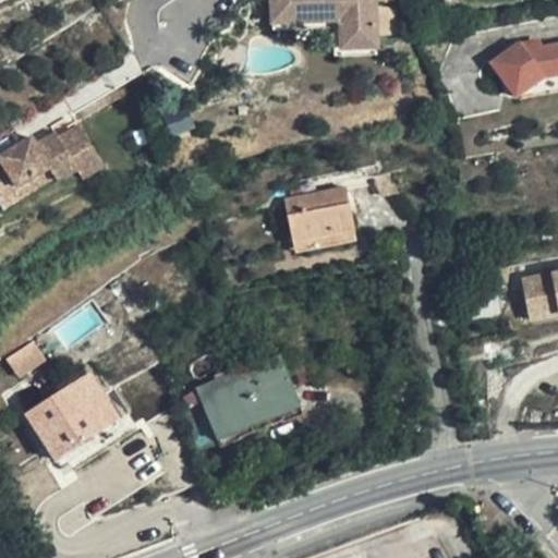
[(270,0),(271,23),(338,23),(339,50),(375,50),(374,0),(270,0)]
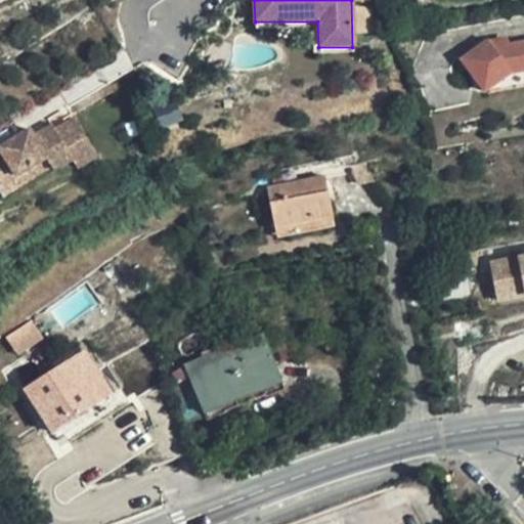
[(317,22),(255,22),(254,29),(311,28),(313,53),(353,53),(352,47),(318,47),(317,22)]
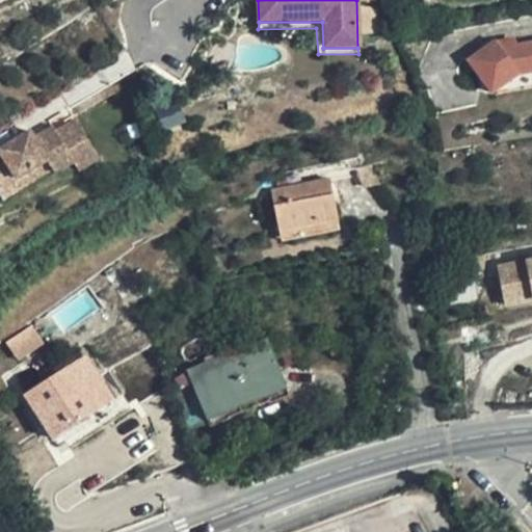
[(494,40),(466,58),(489,92),(494,89),(517,73),(531,70),(531,41),(499,47),(494,40)]
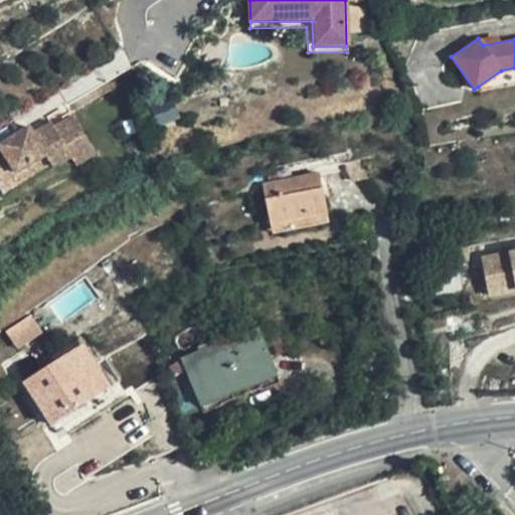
[(478,87),(479,89),(514,82),(514,67),(501,70),(478,87)]
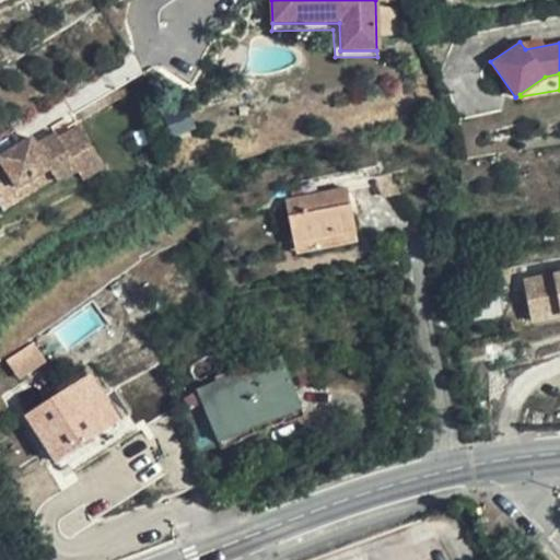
[(28,140),(0,156),(0,164),(14,189),(46,170),(51,179),(56,186),(74,174),(80,184),(102,170),(78,129),(55,142),(51,136),(33,147),(28,140)]
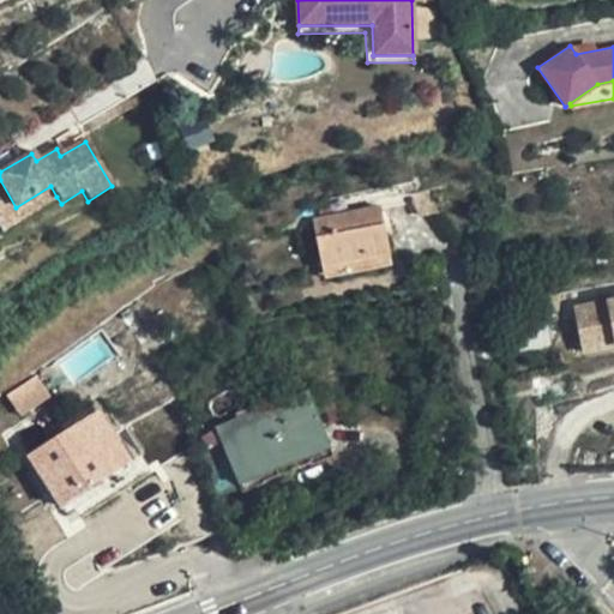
[(0,180),(0,230),(56,197),(50,186),(16,208),(0,180)]
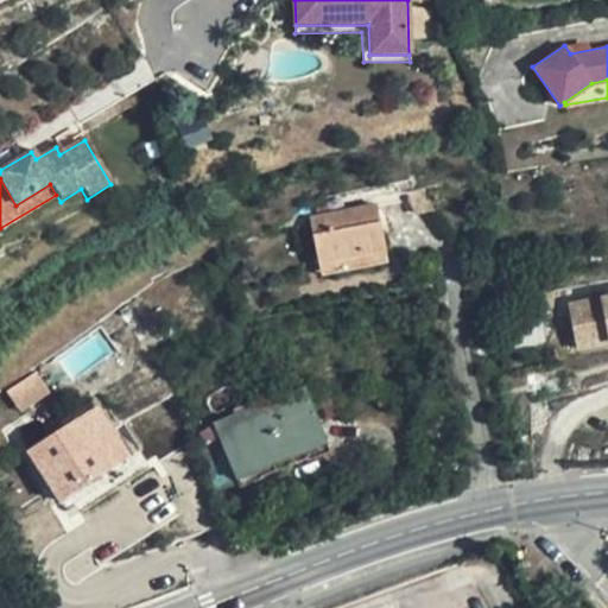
[(382,221),(379,206),(311,217),(315,235),(321,267),(387,254),(382,221)]
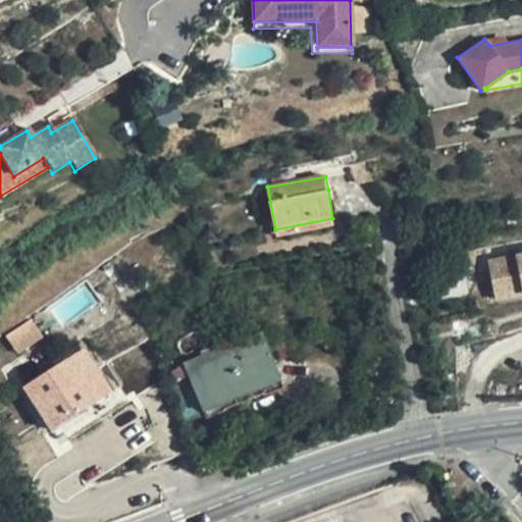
[(334,226),(332,218),(275,229),(277,237),(334,226)]
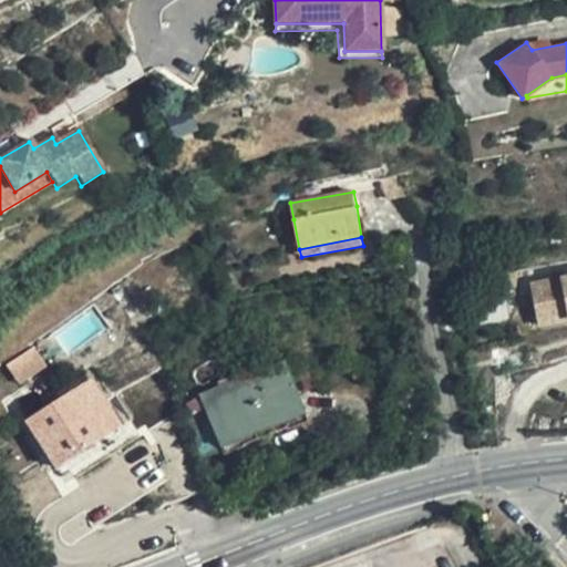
[(566,272),(529,279),(537,327),(566,321),(566,272)]
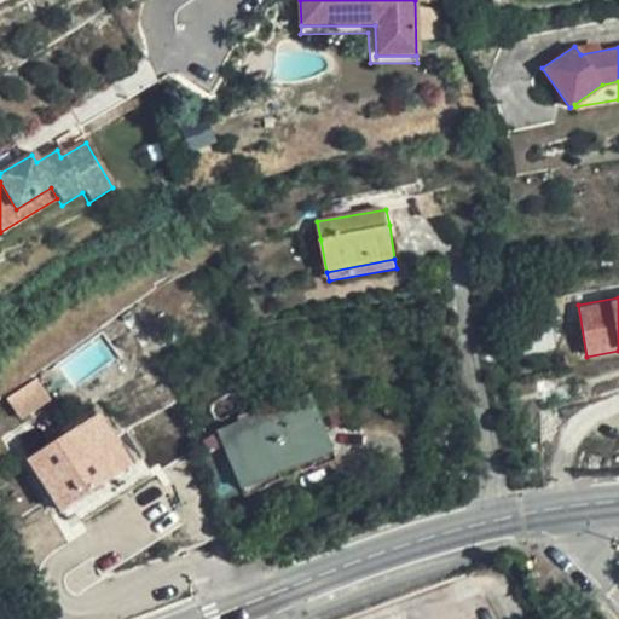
[(52,399),(39,380),(10,398),(23,418),(52,399)]
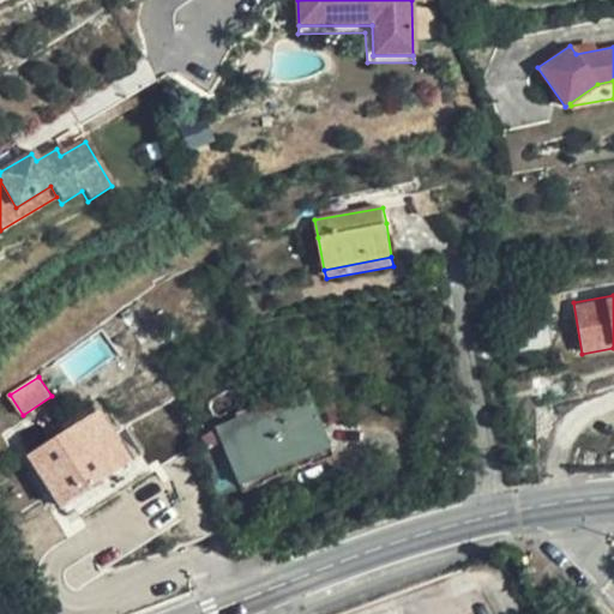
[(330,447),(309,392),(218,428),(241,483),(330,447)]
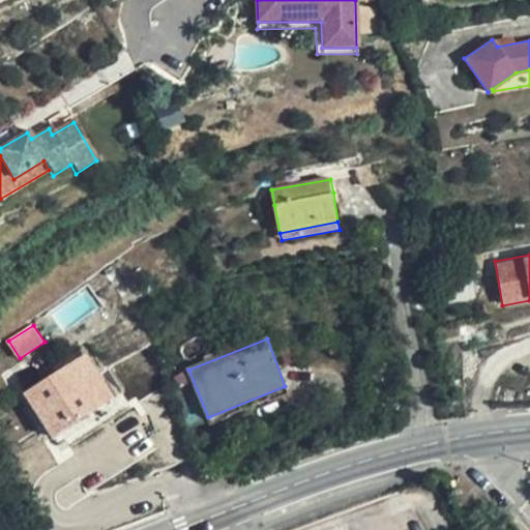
[(115,398),(87,354),(26,394),(54,437),(115,398)]
